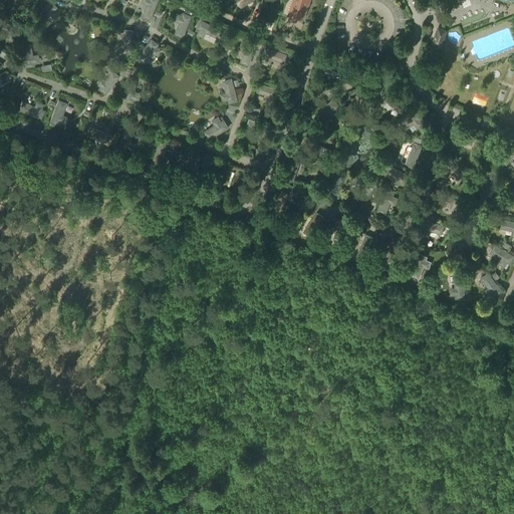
[(149,0),(143,16),(152,19),(158,0),(149,0)]
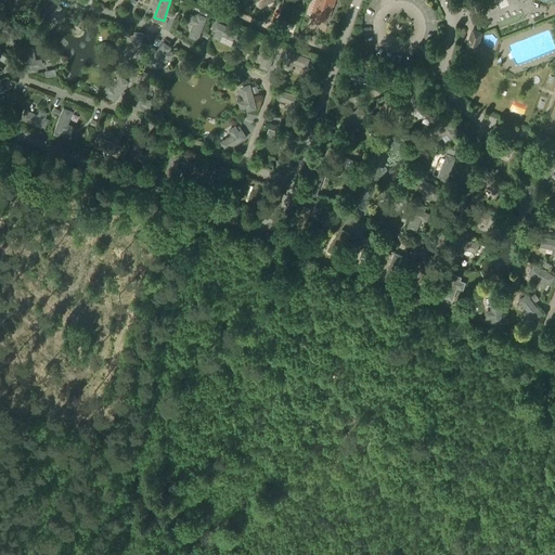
[(314,0),(311,13),(328,20),(334,0),(314,0)]
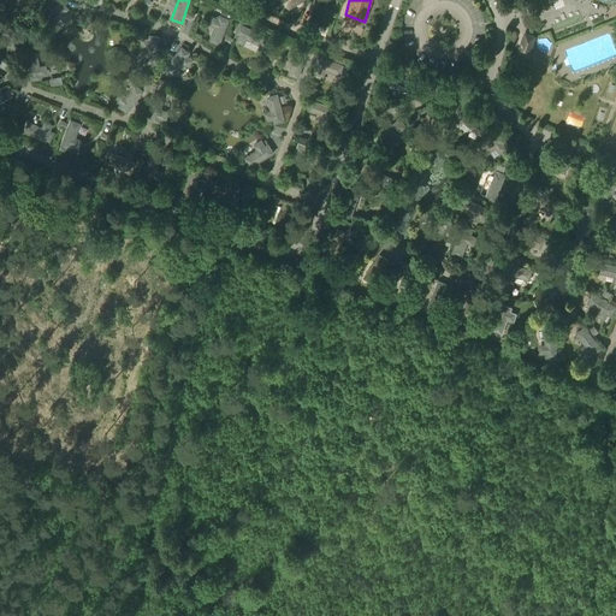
[(59,1),(42,22),(51,29),(60,18),(65,22),(71,15),(66,10),(67,9),(59,1)]
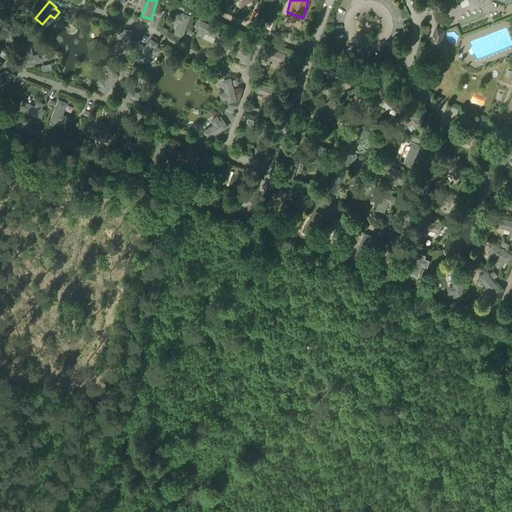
[(265,3),(262,14),(274,18),(278,7),(265,3)]
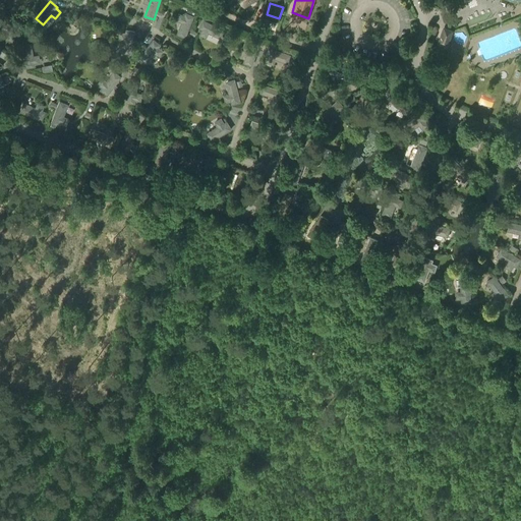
[(186,13),(178,34),(186,38),(194,16),(186,13)]
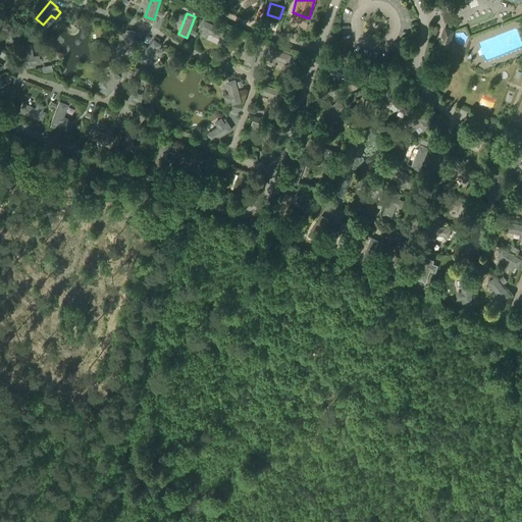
[(0,18),(0,29),(14,35),(17,25),(0,18)]
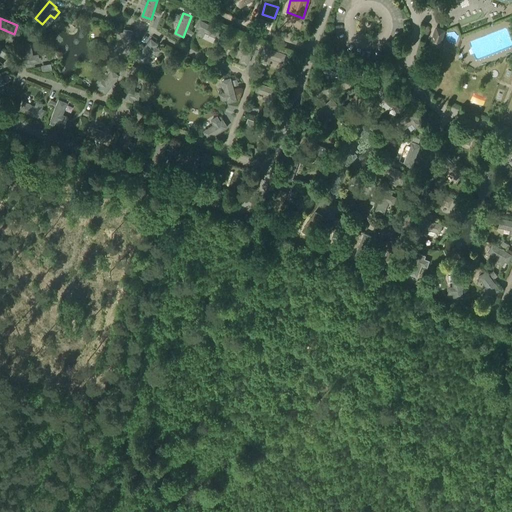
[(200,20),(196,28),(216,38),(220,30),(200,20)]
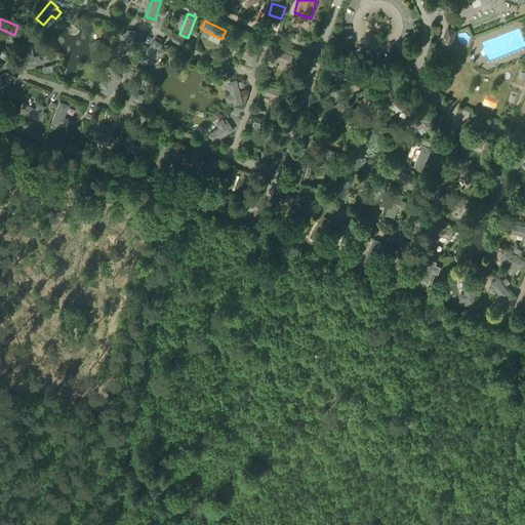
[(458,29),(446,24),(440,42),(453,47),(458,29)]
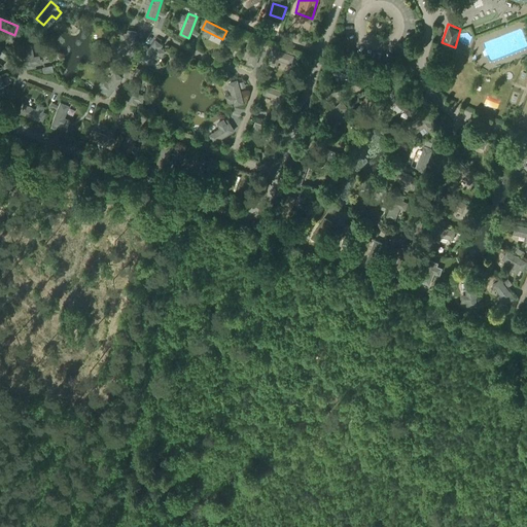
[(128,31),(124,53),(133,55),(137,32),(128,31)]
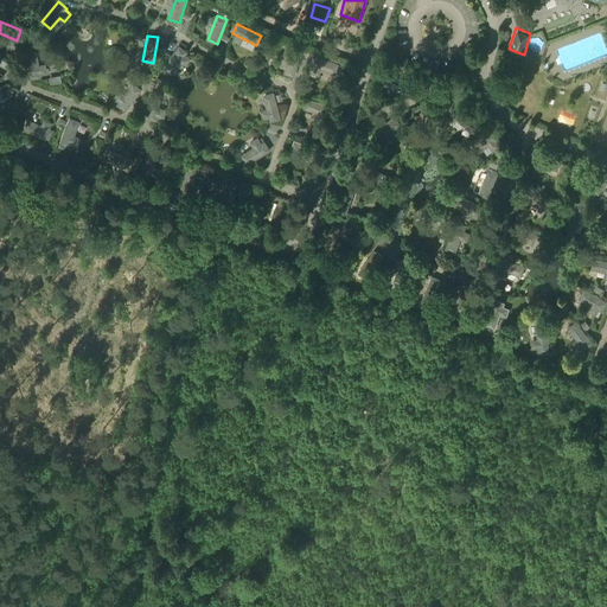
[(179,46),(164,66),(172,74),(187,52),(179,46)]
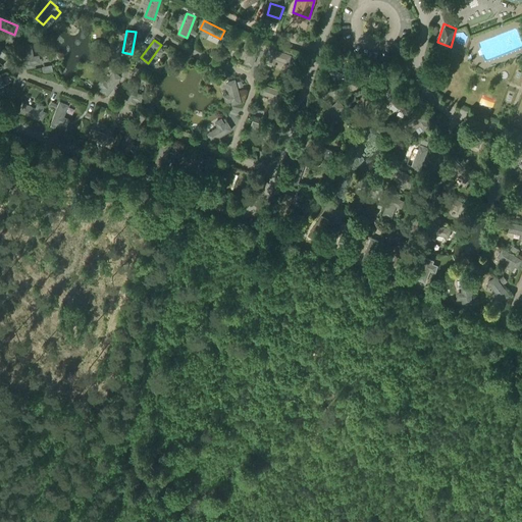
[(252,41),(245,62),(253,65),(261,44),(252,41)]
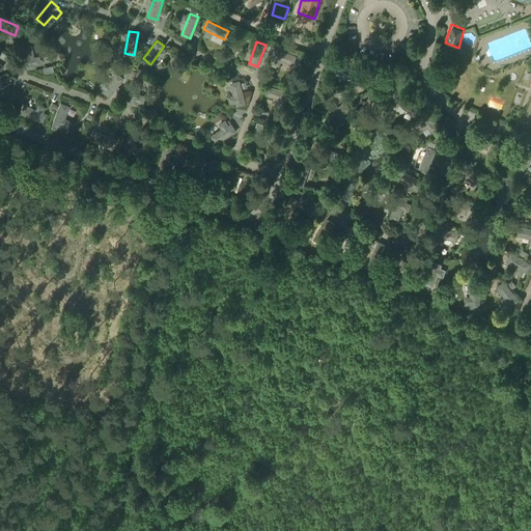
[(31,45),(22,47),(26,68),(35,67),(31,45)]
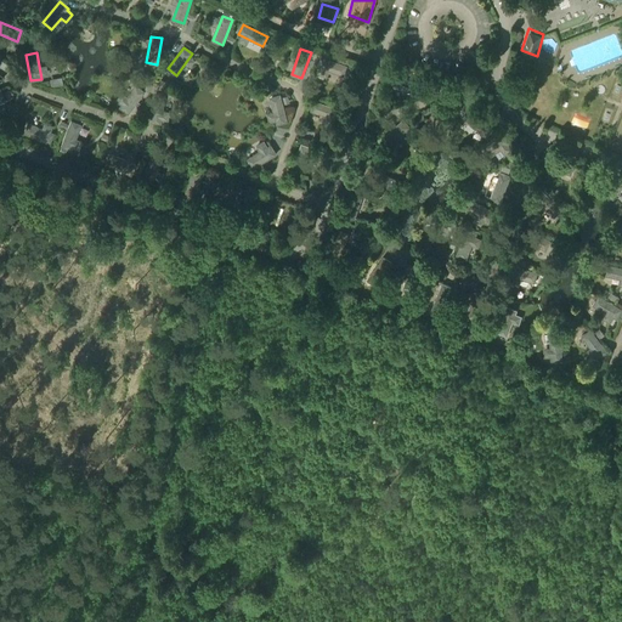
[(318,55),(316,66),(320,67),(317,73),(324,77),(328,68),(343,73),(345,64),(318,55)]
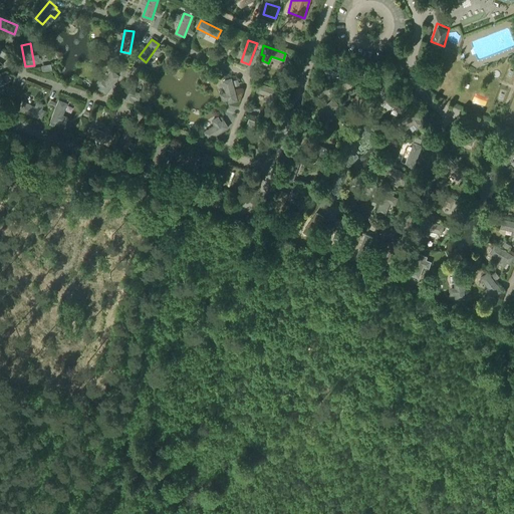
[(100,76),(95,83),(100,86),(99,87),(106,93),(119,75),(112,70),(105,80),(100,76)]
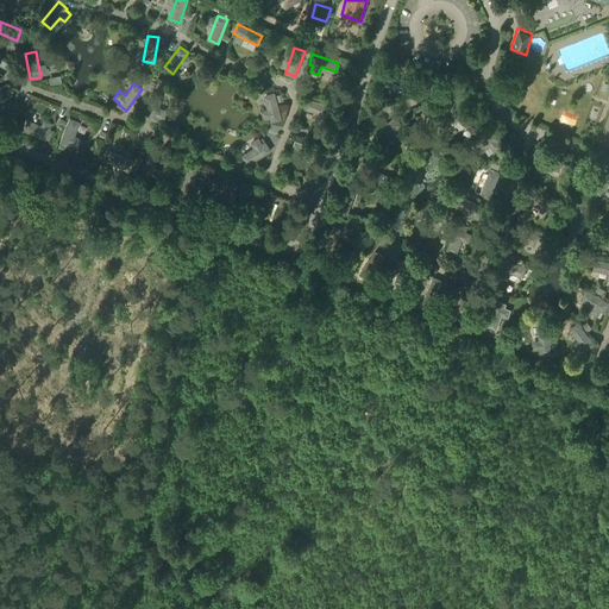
[(150,94),(148,120),(158,121),(161,95),(150,94)]
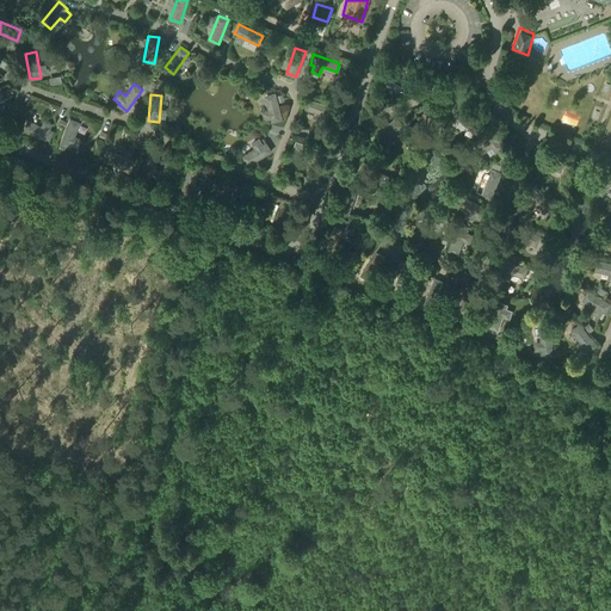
[(276,94),(265,97),(272,122),(283,119),(276,94)]
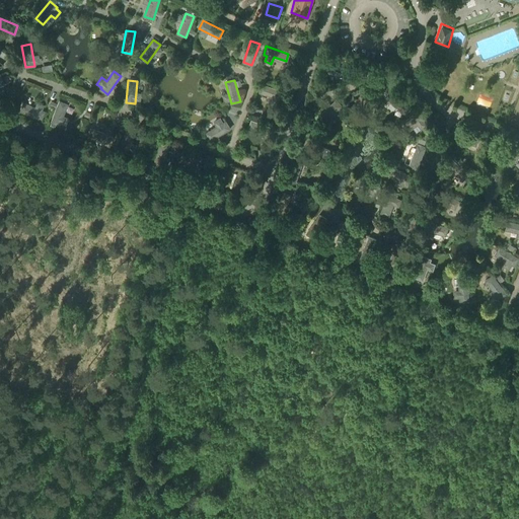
[(264,83),(261,92),(282,99),(285,90),(264,83)]
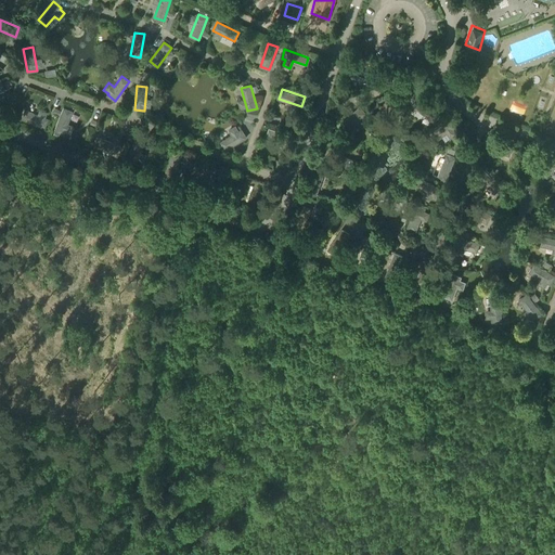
[(395,99),(390,124),(399,126),(404,101),(395,99)]
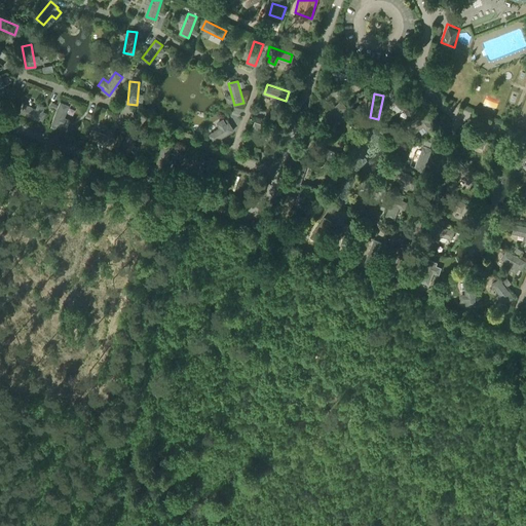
[(399,94),(392,102),(413,116),(418,108),(399,94)]
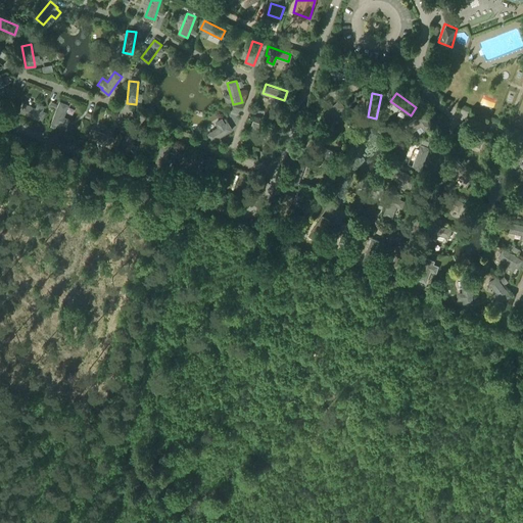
[(339,100),(322,117),(328,124),(345,107),(339,100)]
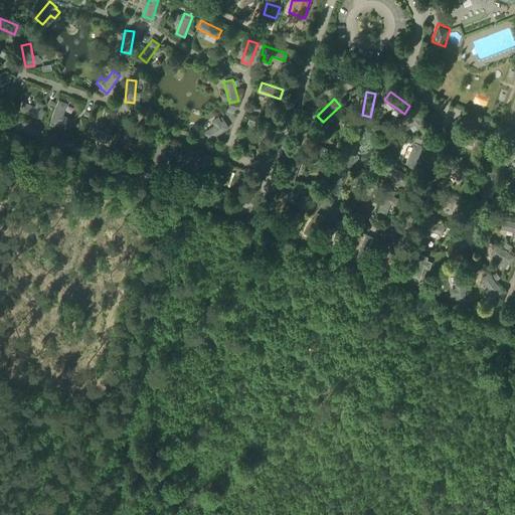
[(58,101),(50,121),(58,125),(66,104),(58,101)]
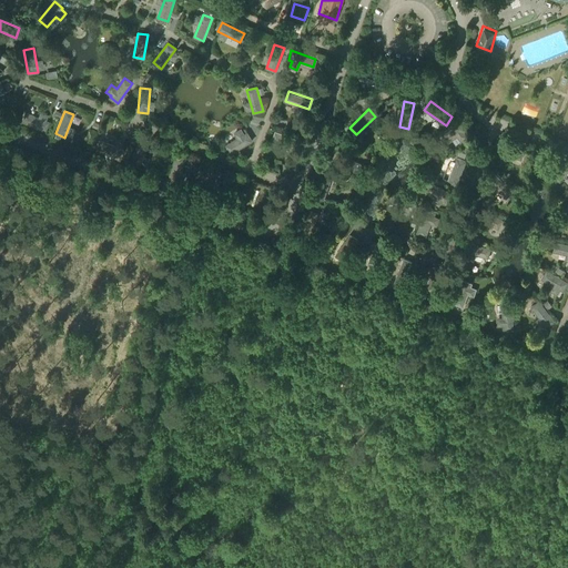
[(26,112),(22,121),(44,130),(48,121),(26,112)]
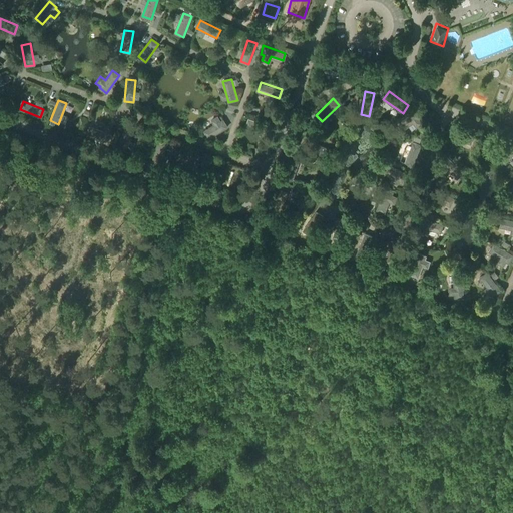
[(419,109),(401,122),(406,129),(424,117),(419,109)]
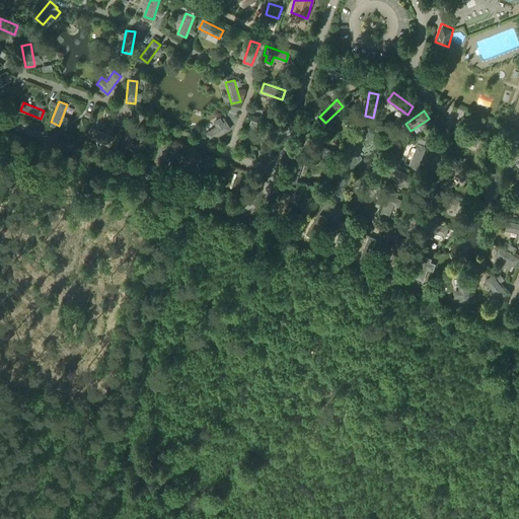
[(217,127),(207,133),(211,141),(230,129),(226,122),(224,123),(221,118),(214,122),(217,127)]
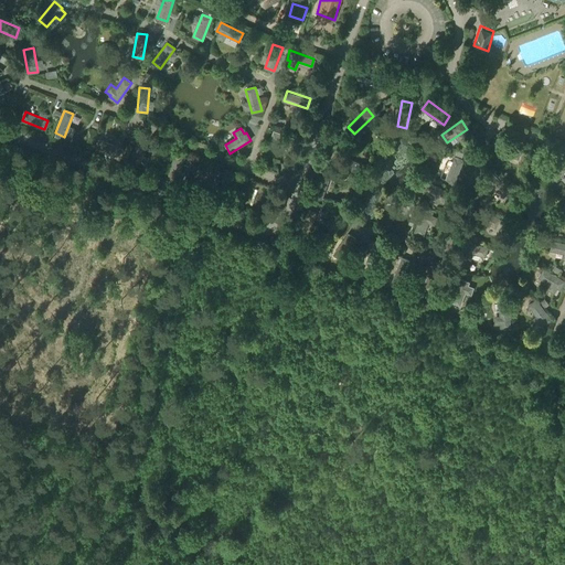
[(275,130),(272,140),(295,148),(298,139),(275,130)]
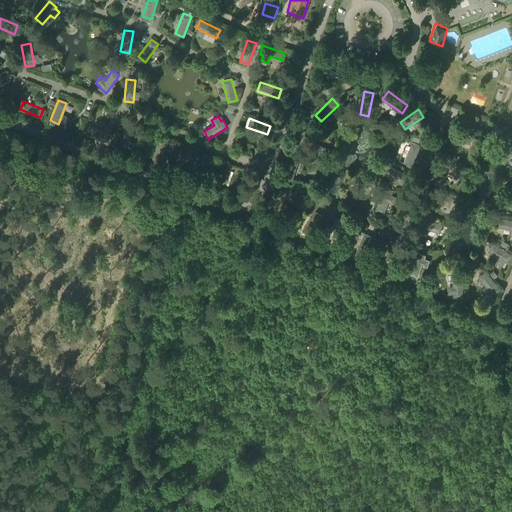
[(92,127),(88,136),(109,144),(112,136),(92,127)]
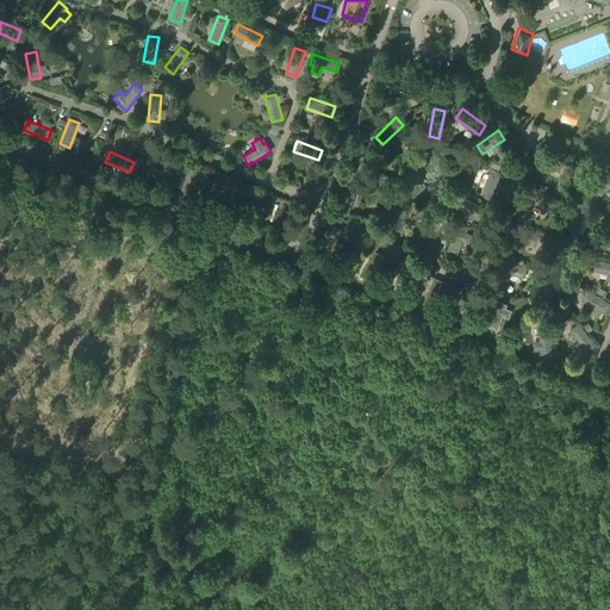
[(150,151),(141,175),(150,180),(160,155),(150,151)]
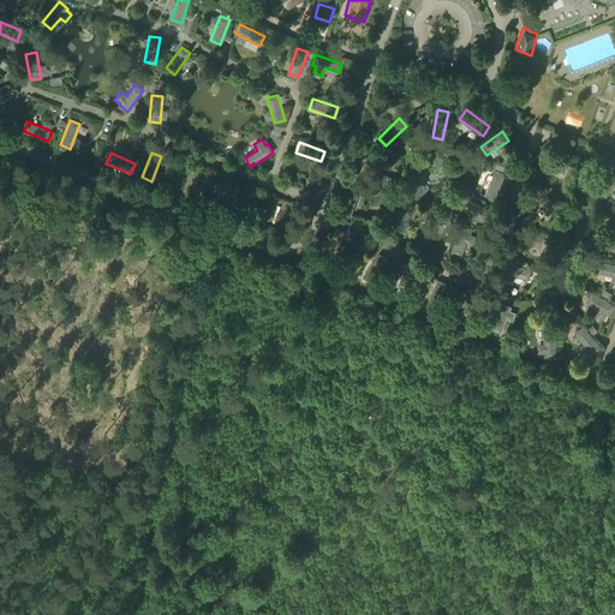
[(544,153),(541,163),(565,173),(568,163),(544,153)]
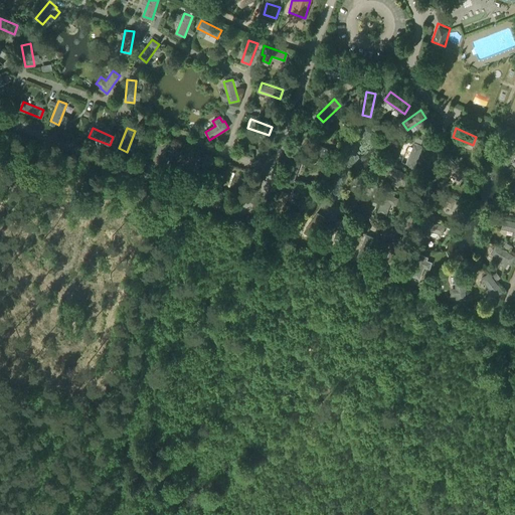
[(160,141),(152,161),(161,164),(169,144),(160,141)]
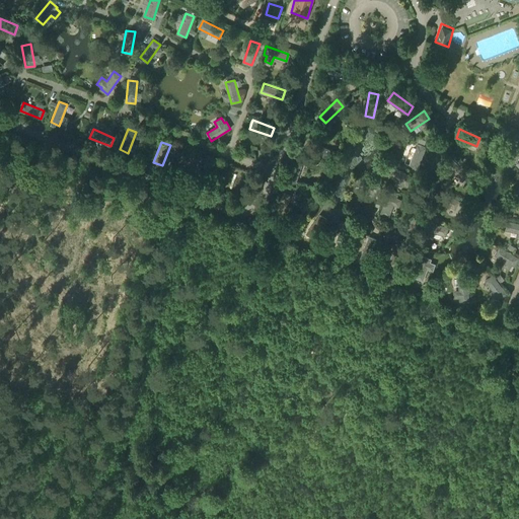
[(313,143),(310,151),(332,160),(337,152),(313,143)]
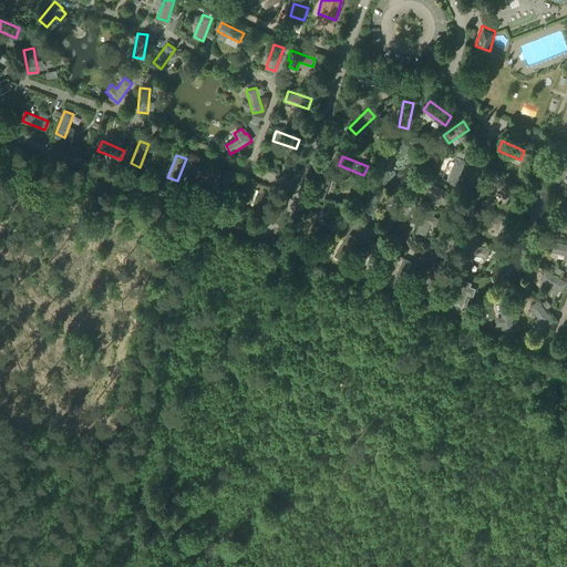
[(456,158),(447,182),(459,186),(467,162),(456,158)]
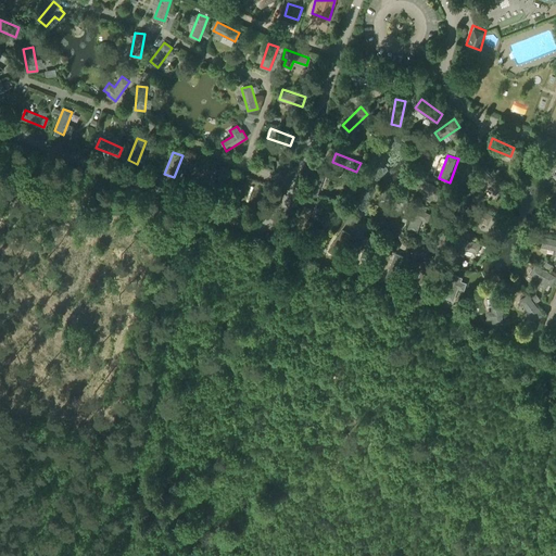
[(555,163),(535,155),(532,164),(554,174),(555,168),(555,163)]
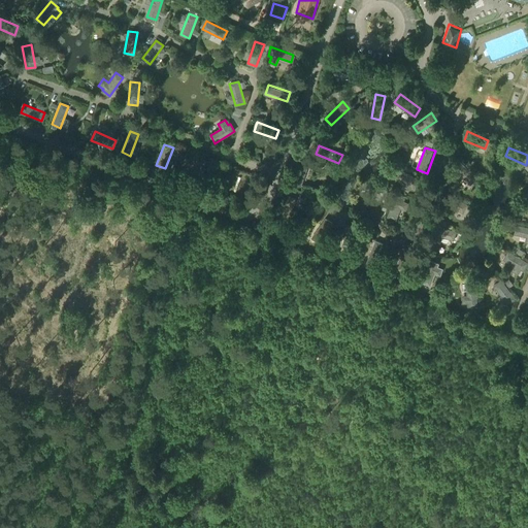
[(199,159),(193,180),(201,184),(208,162),(199,159)]
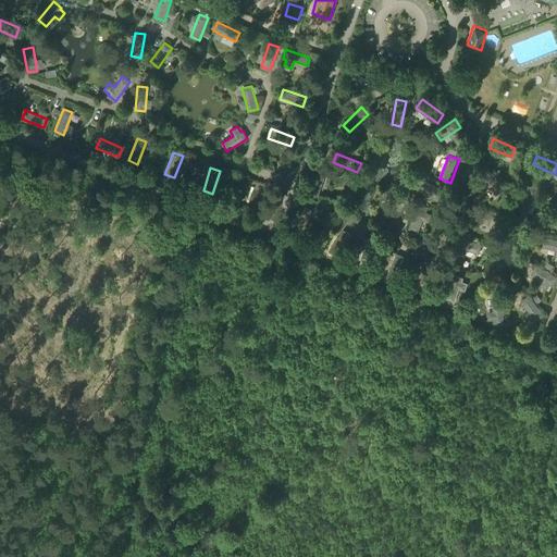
[(485,170),(479,177),(497,196),(504,188),(485,170)]
